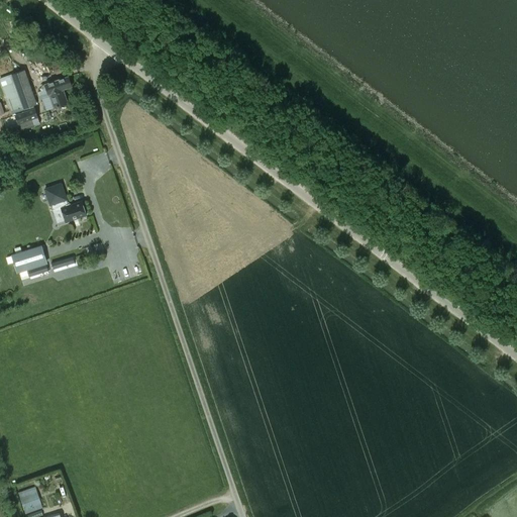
[(34,60),(36,60),(38,64),(43,61),(36,46),(29,50),(34,60)]
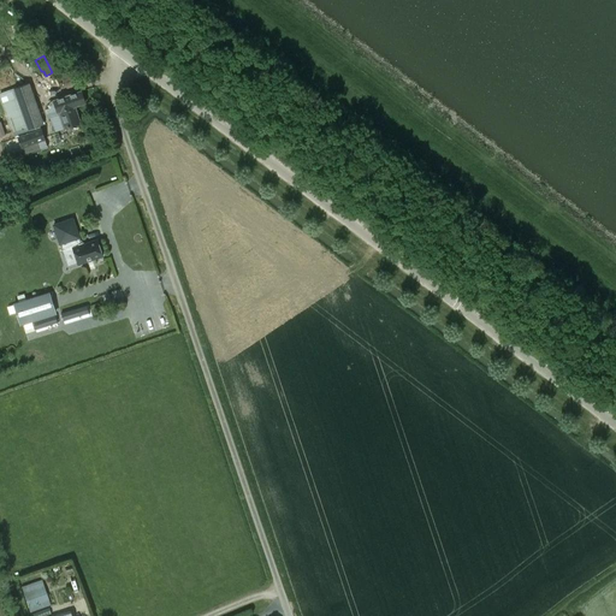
[(10,108),(18,131),(19,130),(21,136),(19,136),(25,154),(48,147),(42,129),(41,129),(40,126),(43,125),(29,84),(0,93),(0,94),(5,111),(10,108)]
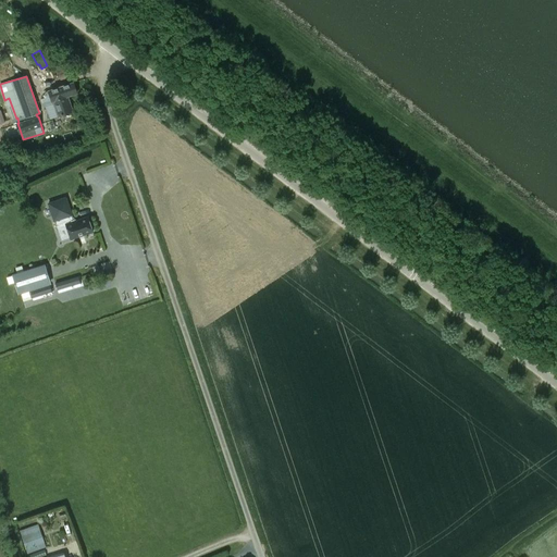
[(73,83),(48,91),(50,96),(45,97),(51,119),(73,111),(67,97),(77,94),(73,83)]
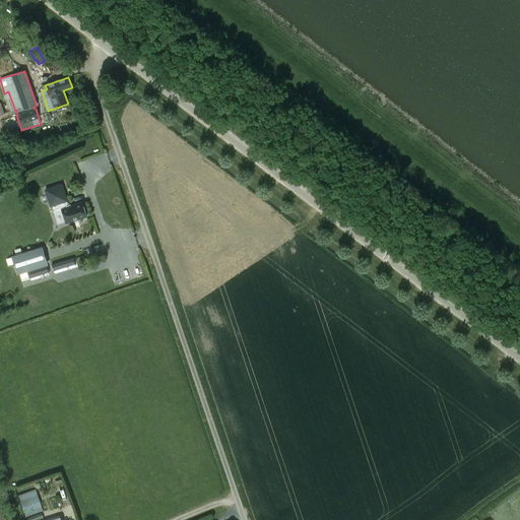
[(61,185),(46,190),(45,191),(51,206),(53,212),(61,210),(66,223),(86,216),(82,202),(68,207),(66,201),(67,201),(61,185)]
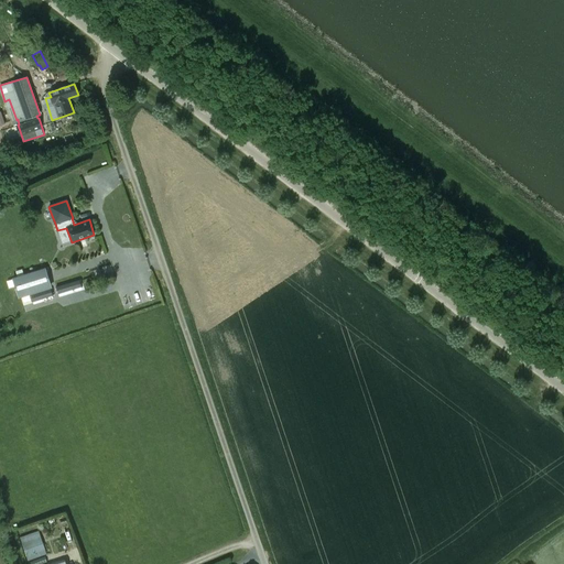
[(44,269),(13,279),(19,296),(50,286),(44,269)]
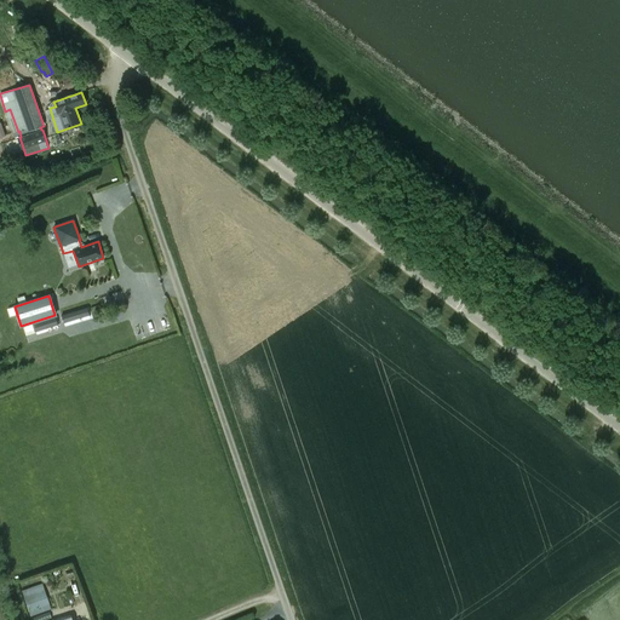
[(150,342),(156,339),(144,308),(138,310),(150,342)]
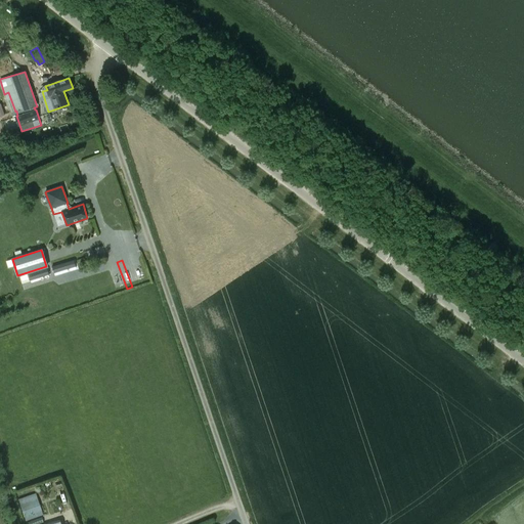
[(29,273),(28,273),(30,280),(48,274),(46,267),(40,269),(29,273)]
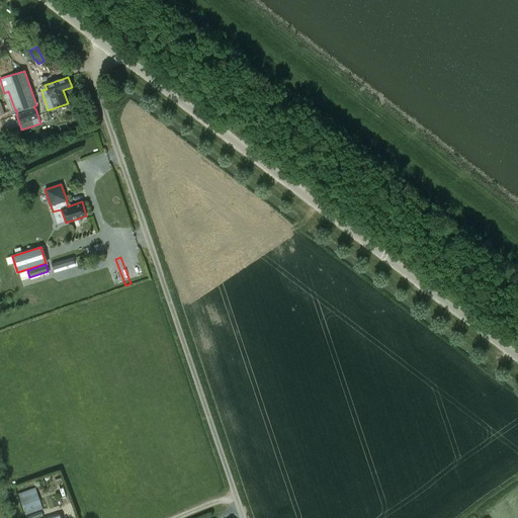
[(35,488),(17,494),(25,514),(42,508),(35,488)]
